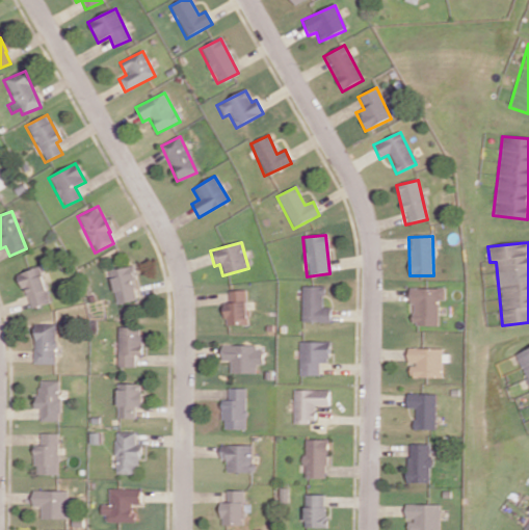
[(109,270),(113,305),(135,302),(131,267),(109,270)]
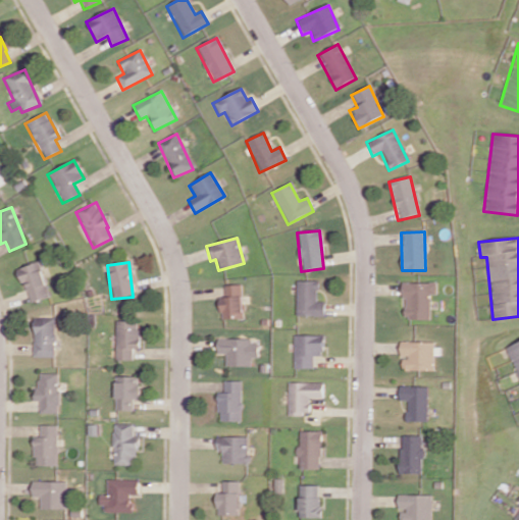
[(48,298),(37,263),(16,269),(28,305),(48,298)]
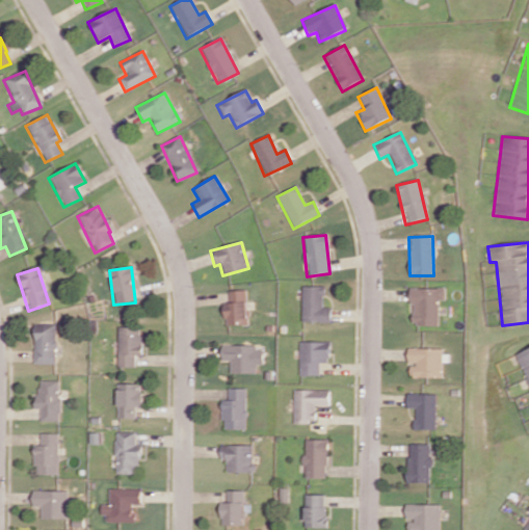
[(300,323),(329,323),(329,309),(322,309),(322,287),(300,287),(300,323)]
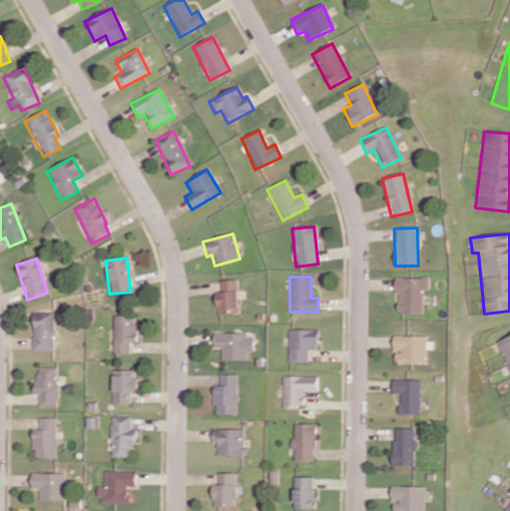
[(422,315),(422,291),(429,291),(429,279),(394,279),(394,294),(397,294),(396,315),(422,315)]
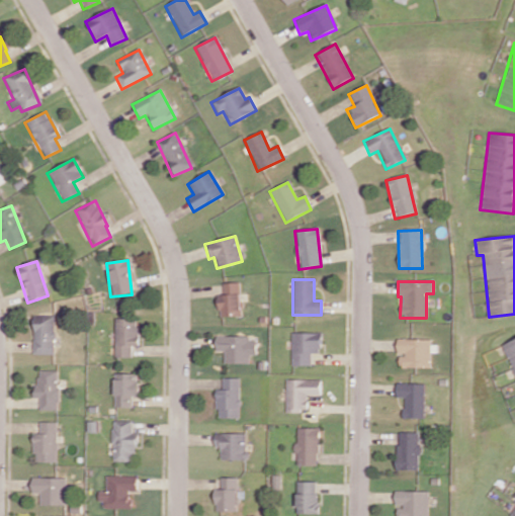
[(217,318),(240,317),(239,283),(222,284),(222,295),(217,295),(217,318)]
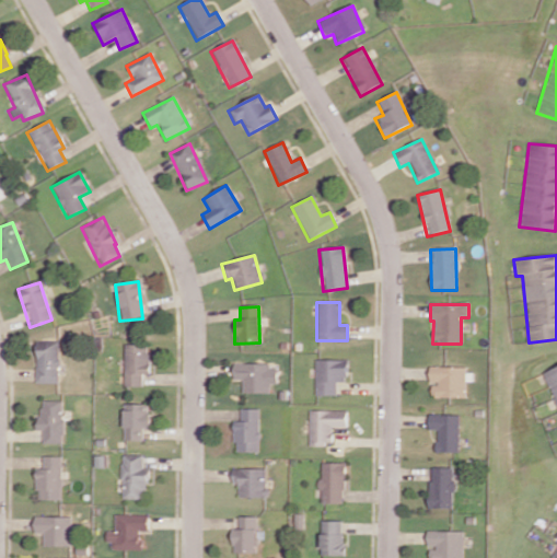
[(57,384),(57,341),(34,343),(35,385),(57,384)]
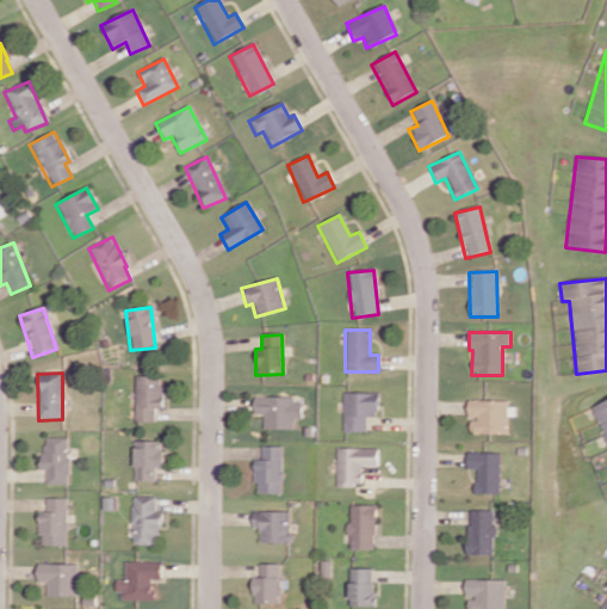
[(132,423),(153,424),(154,408),(160,410),(161,379),(134,377),(132,423)]
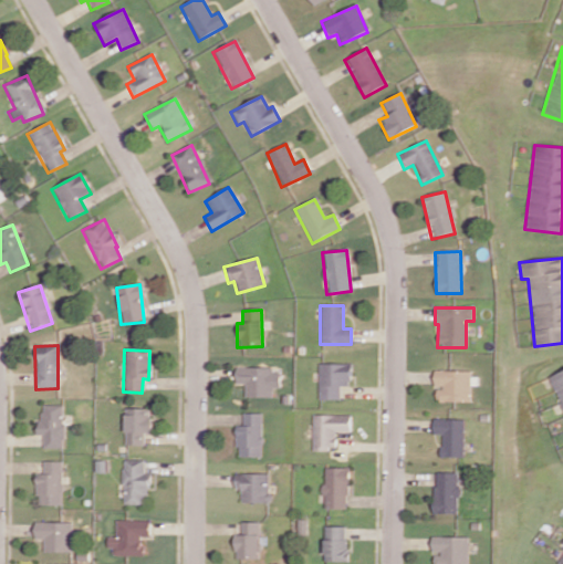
[(351,365),(318,365),(316,400),(339,401),(339,386),(350,387),(351,365)]
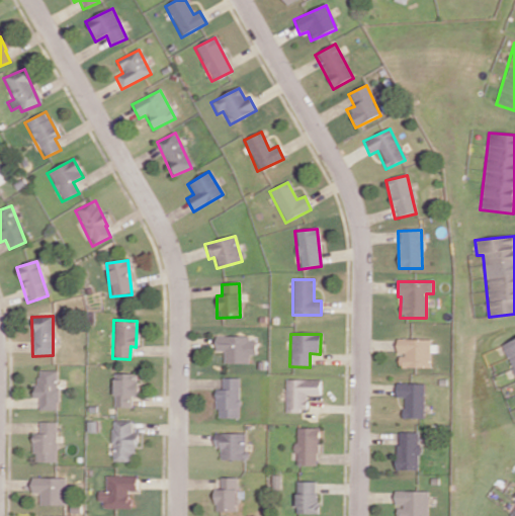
[(255,338),(215,337),(213,352),(223,352),(223,364),(248,364),(248,356),(255,356),(255,338)]
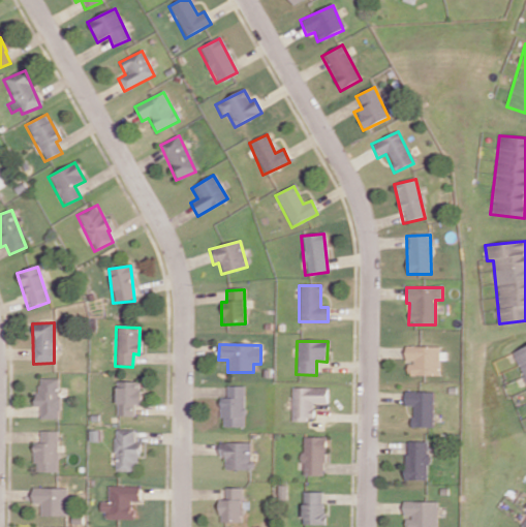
[(438,377),(439,348),(405,347),(405,363),(408,363),(408,376),(438,377)]
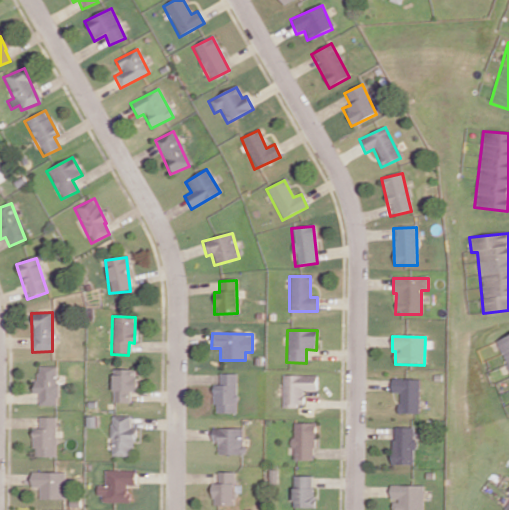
[(508,336),(498,340),(508,372),(508,336)]
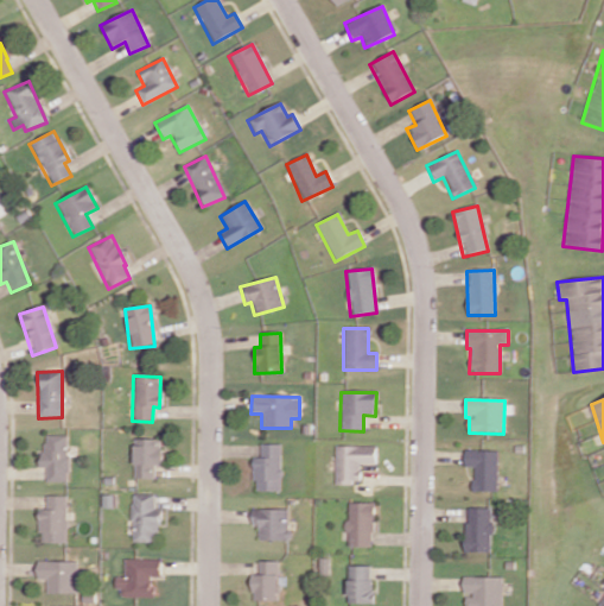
[(65,437),(40,437),(40,469),(44,469),(44,484),(67,483),(65,437)]
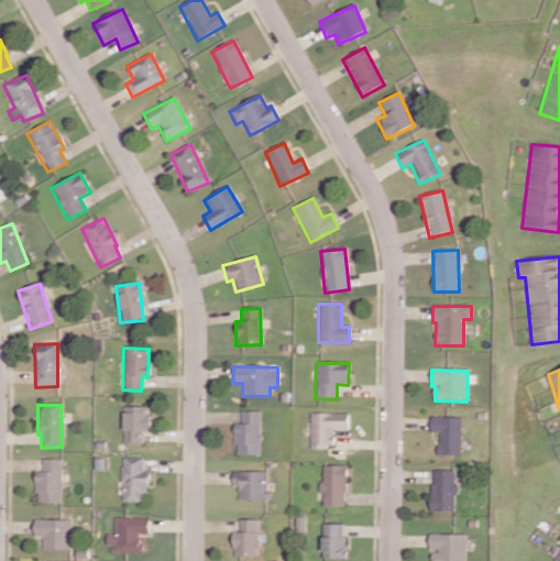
[(122,443),(141,444),(142,431),(147,431),(147,407),(123,407),(122,443)]
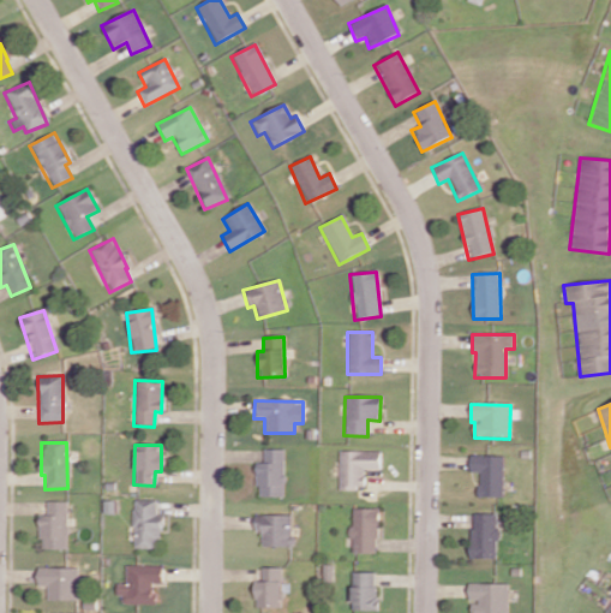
[(255,464),(255,498),(282,498),(283,451),(262,450),(262,464),(255,464)]
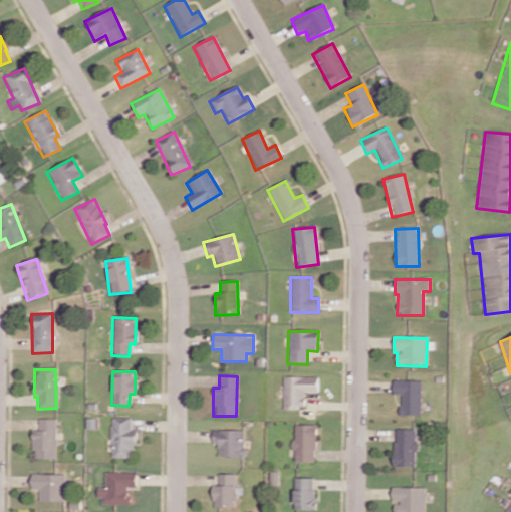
[(282,410),(303,410),(304,394),(317,394),(317,378),(283,377),(282,410)]
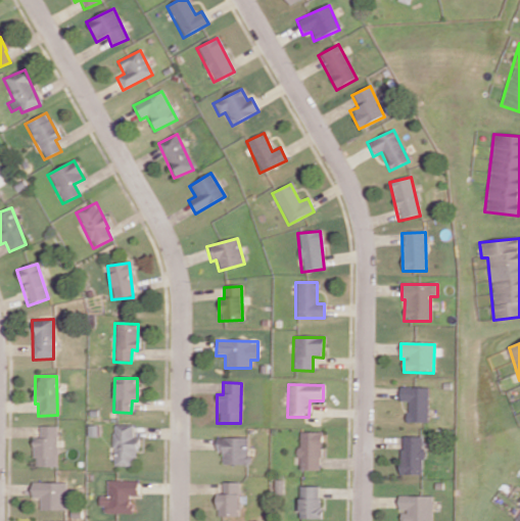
[(407,423),(427,424),(428,388),(399,387),(399,403),(407,403),(407,423)]
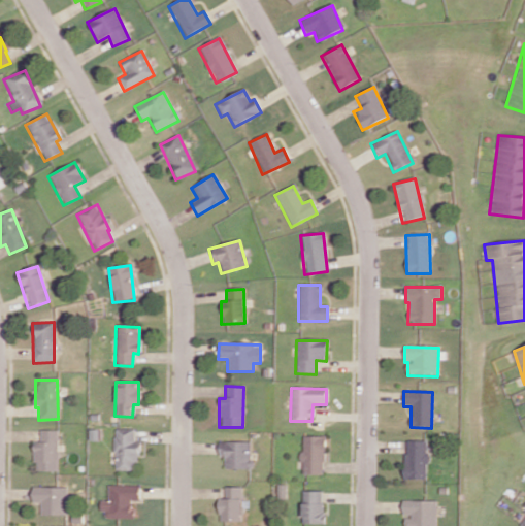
[(112,471),(135,471),(135,430),(113,430),(112,471)]
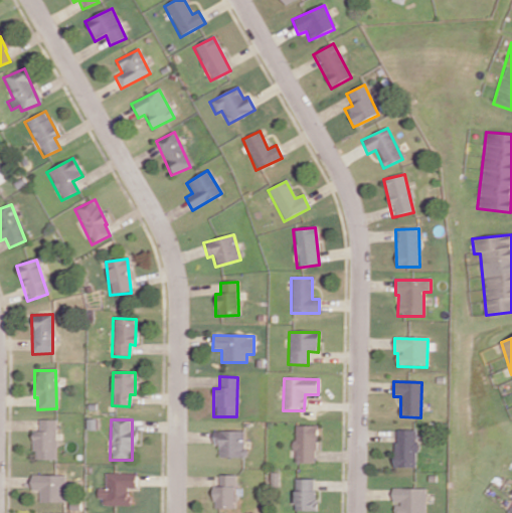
[(32,432),(31,460),(54,461),(55,420),(37,420),(36,432),(32,432)]
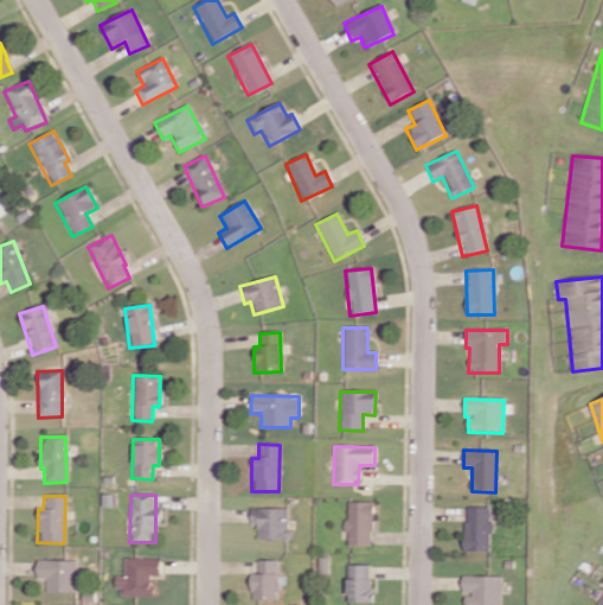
[(371,547),(372,503),(346,502),(345,547),(371,547)]
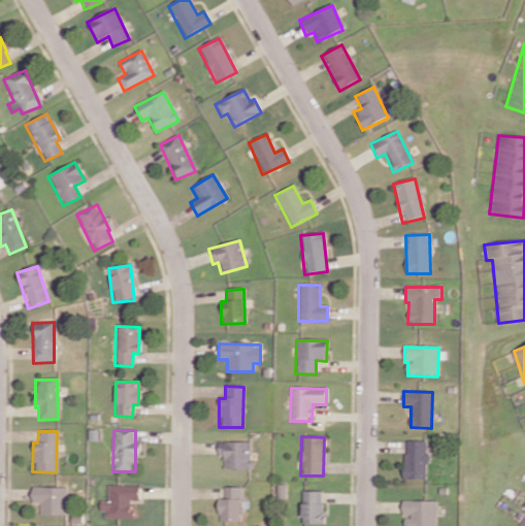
[(404,481),(427,481),(428,441),(404,441),(404,481)]
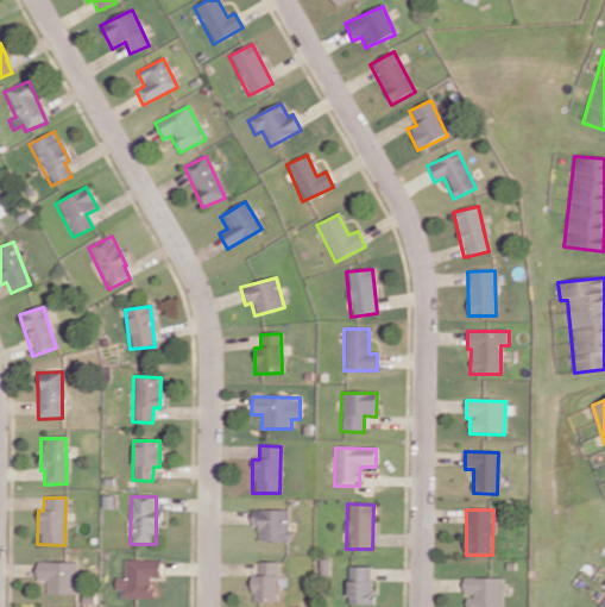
[(288,511),(250,512),(250,529),(257,527),(257,543),(289,543),(288,511)]
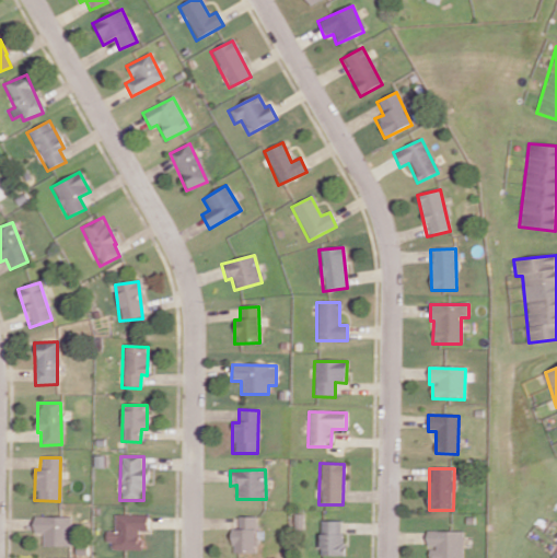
[(113,533),(107,533),(106,550),(138,551),(138,533),(146,533),(147,516),(113,515),(113,533)]
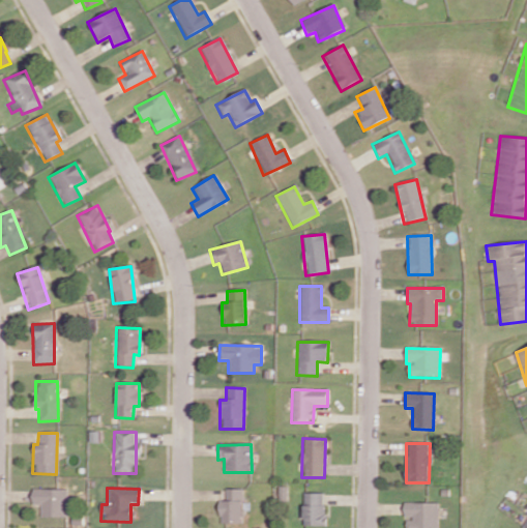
[(66,491),(31,490),(31,506),(39,506),(39,518),(65,519),(66,491)]
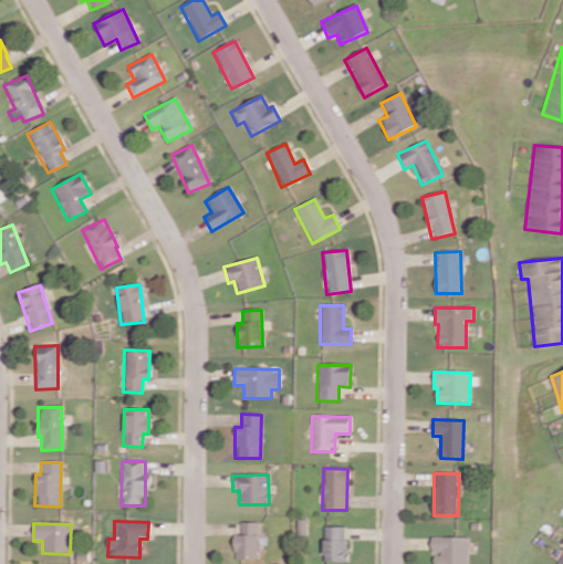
[(258,539),(258,524),(239,523),(239,535),(233,535),(232,560),(258,561),(258,546),(264,546),(264,539),(258,539)]
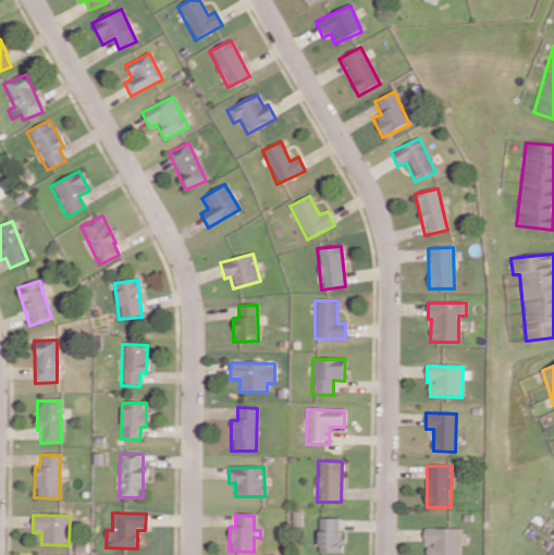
[(341,519),(318,519),(318,554),(340,554),(341,519)]
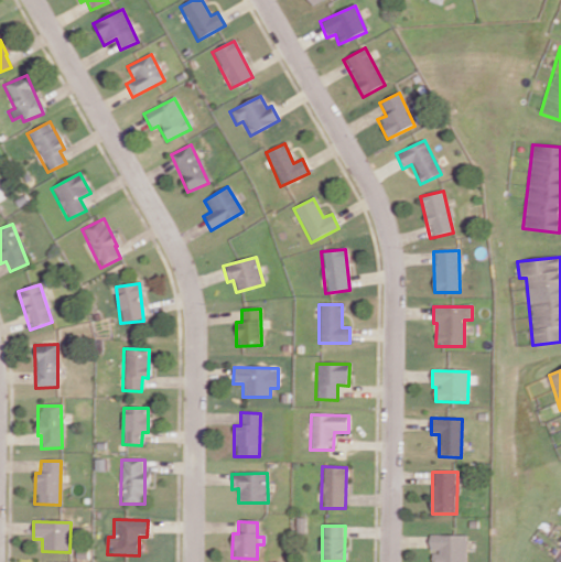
[(465,561),(465,537),(429,536),(429,552),(432,552),(432,561),(465,561)]
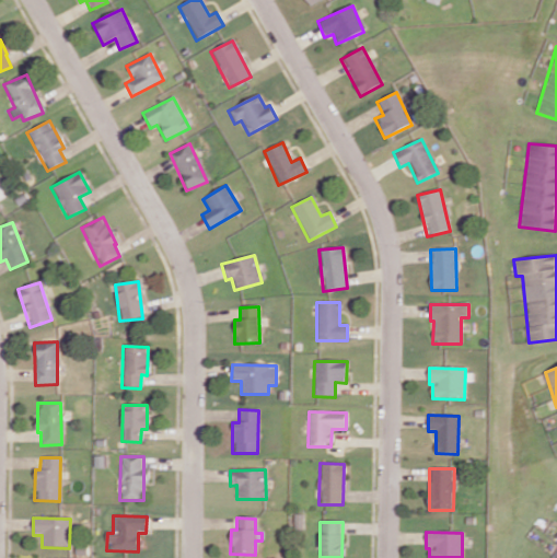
[(556,557),(556,545),(547,557),(556,557)]
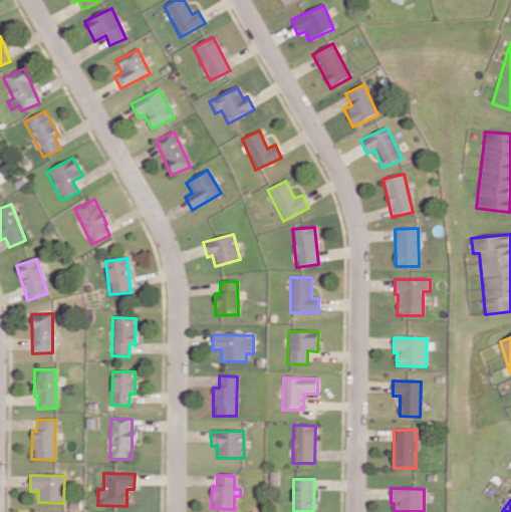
All buildings are outlined.
